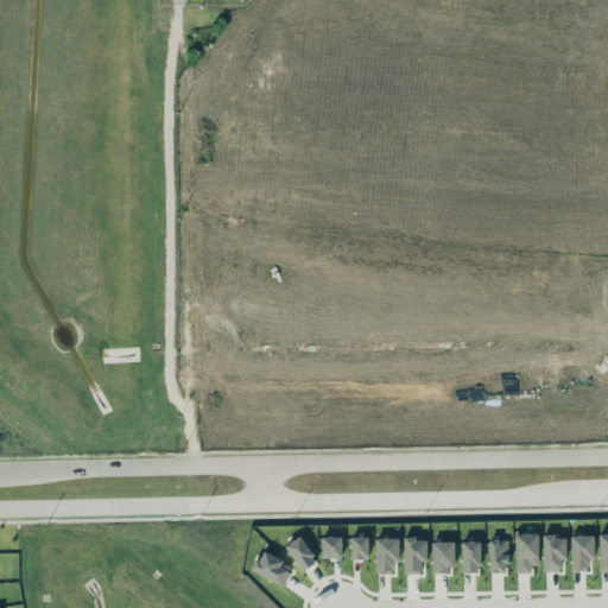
[(539,564),(538,531),(514,531),(515,571),(531,571),(531,564),(539,564)]
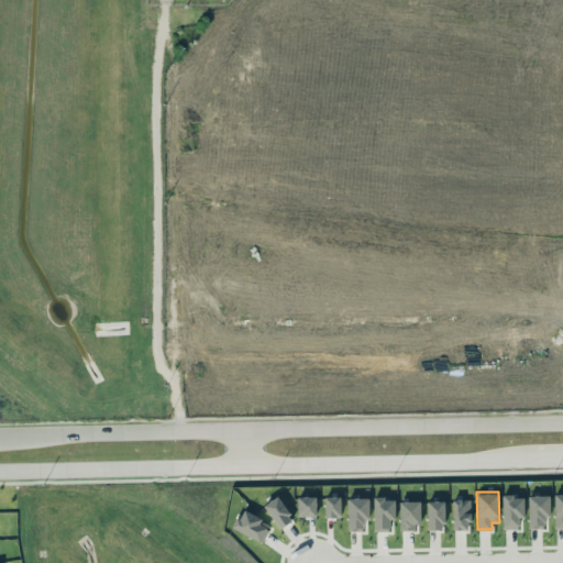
[(501,495),(504,528),(519,528),(518,517),(525,517),(523,494),(501,495)]
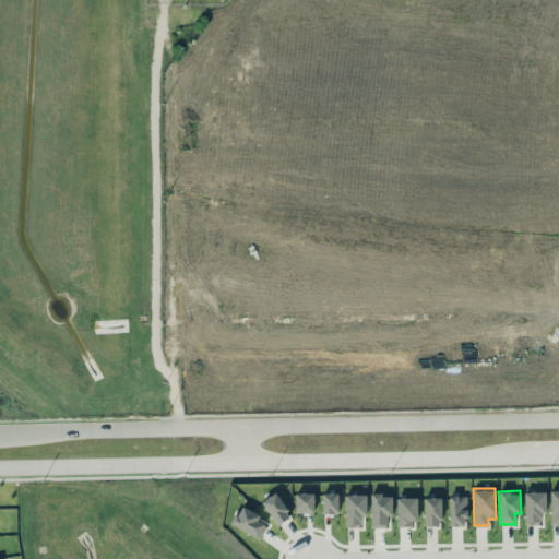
[(292,515),(275,491),(262,501),(277,524),(292,515)]
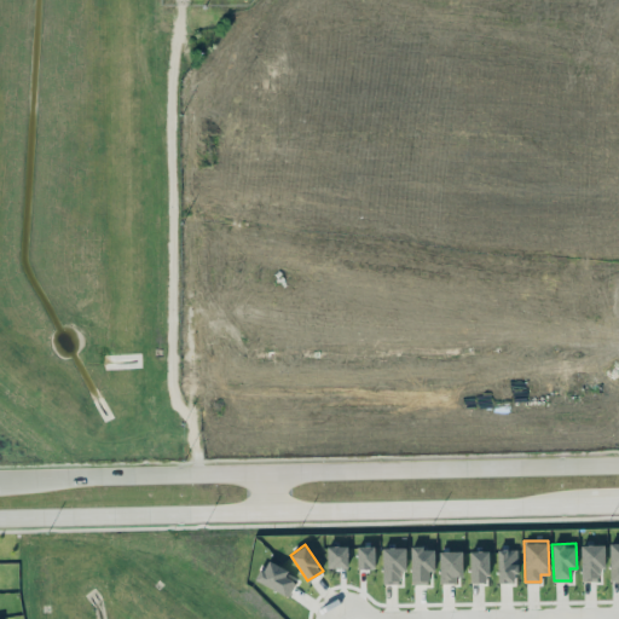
[(580,544),(582,580),(599,580),(599,568),(605,567),(605,544),(580,544)]
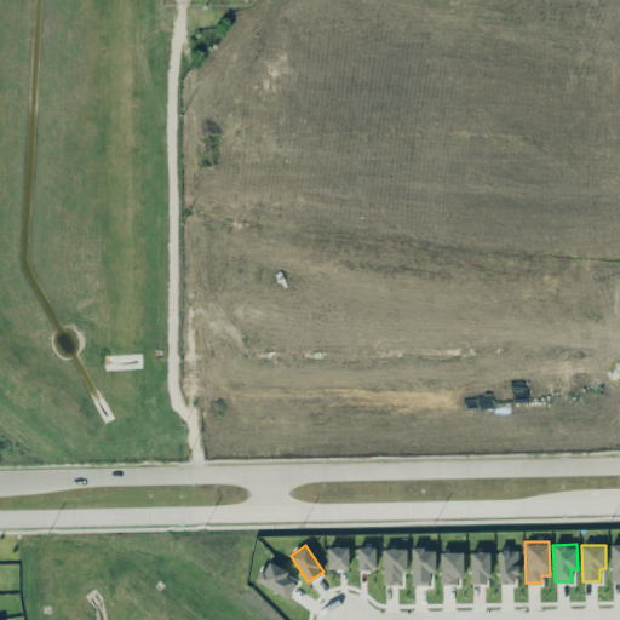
[(349,568),(348,546),(327,546),(328,568),(349,568)]
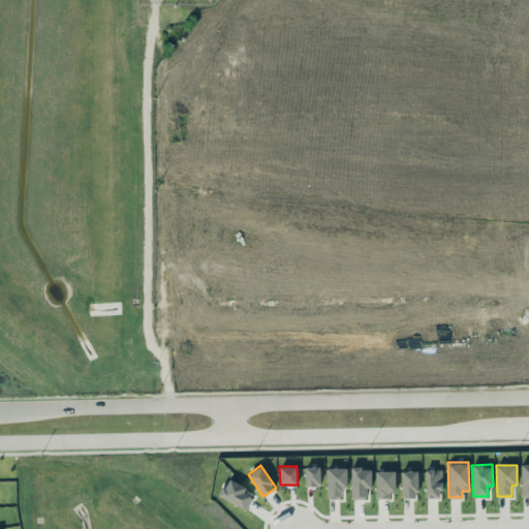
[(306,486),(320,486),(320,466),(305,466),(306,486)]
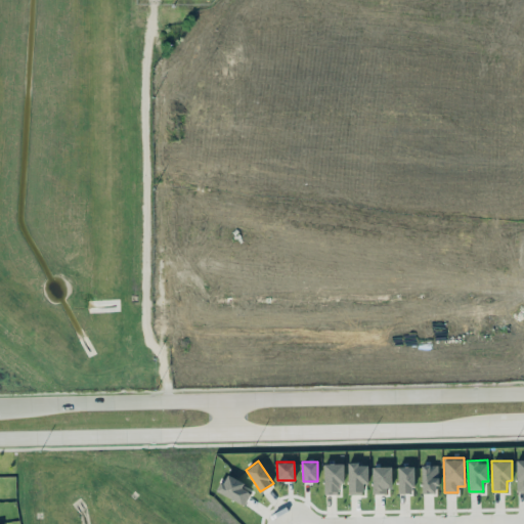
[(367,463),(347,464),(348,494),(362,493),(362,483),(368,483),(367,463)]
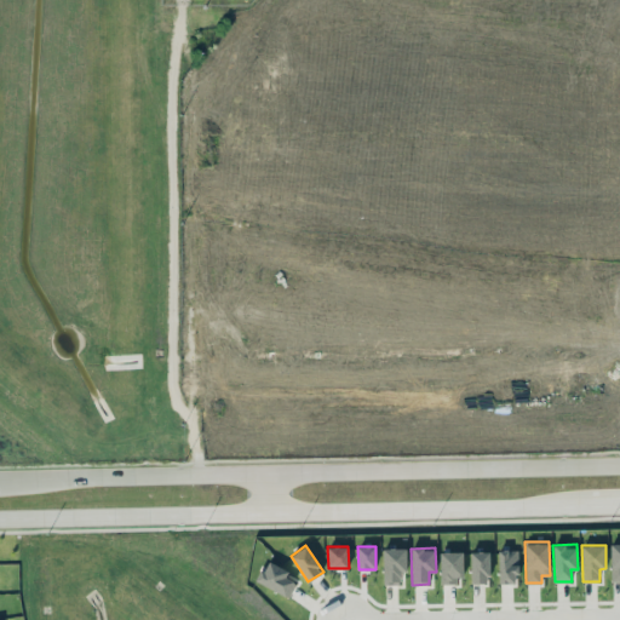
[(498,550),(499,583),(518,583),(517,550),(498,550)]
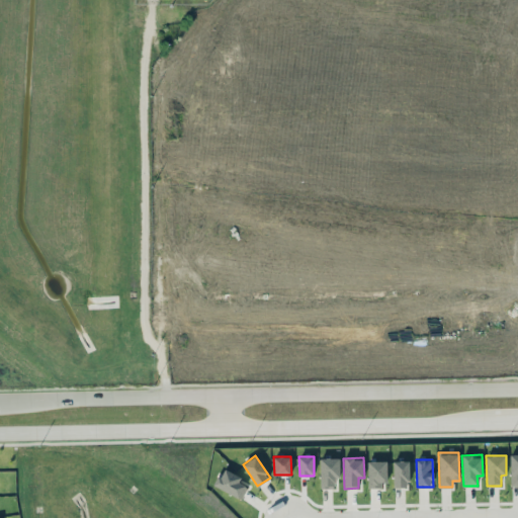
[(385,461),(367,460),(367,488),(385,488),(385,461)]
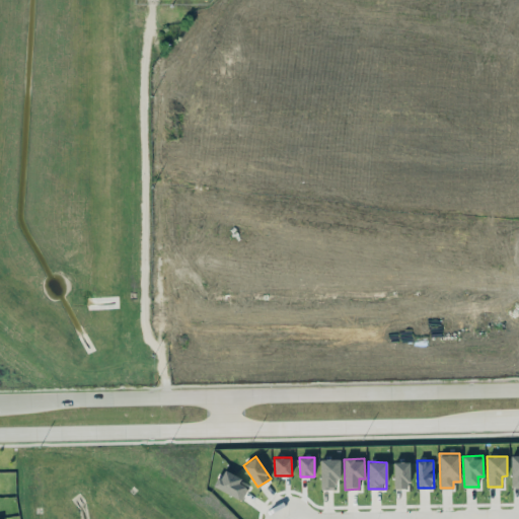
[(394,488),(410,488),(410,461),(394,462),(394,488)]
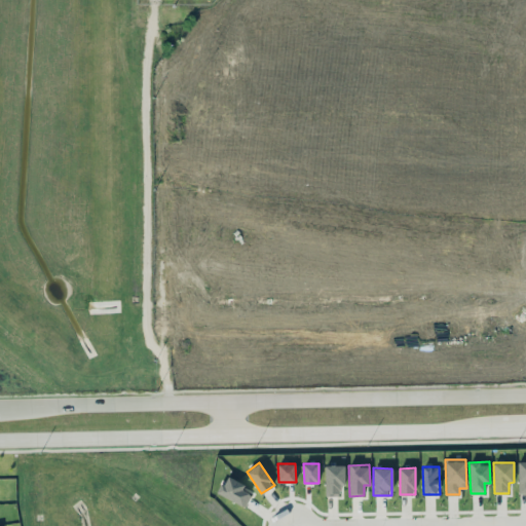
[(255,489),(226,476),(218,493),(246,508),(255,489)]
